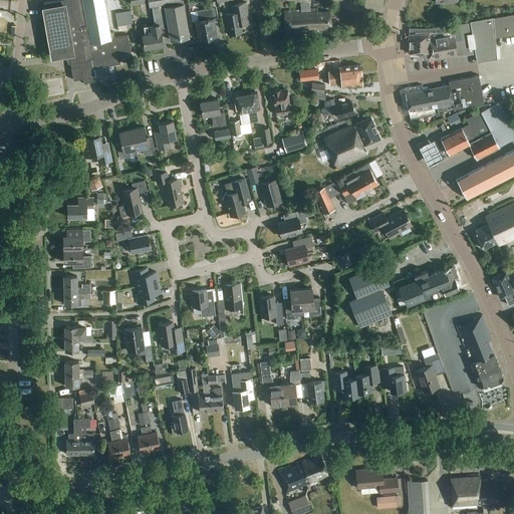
[(110,32),(104,0),(82,0),(87,26),(80,27),(79,22),(81,21),(77,0),(60,0),(43,3),(44,8),(43,9),(52,57),(68,54),(73,80),(83,78),(83,82),(95,80),(92,68),(120,63),(119,55),(132,53),(127,34),(114,37),(113,31),(110,32)]
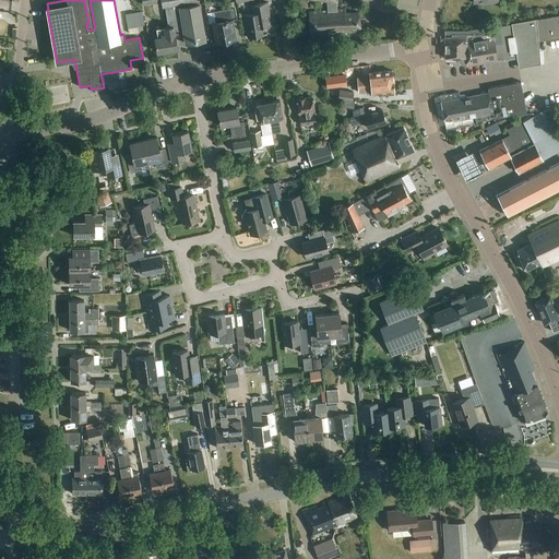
[(176,8),(180,32),(183,31),(186,44),(205,40),(200,4),(198,4),(197,0),(162,0),(163,7),(166,6),(166,9),(176,8)]
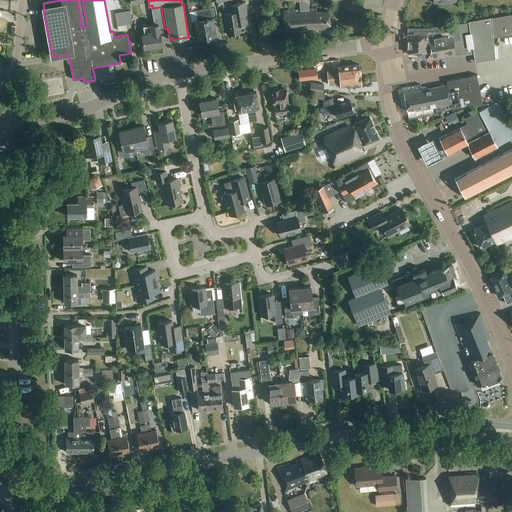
[(232,4),(231,0),(215,0),(215,2),(228,0),(231,13),(223,14),(227,35),(241,32),(239,24),(249,23),(245,2),(232,4)]
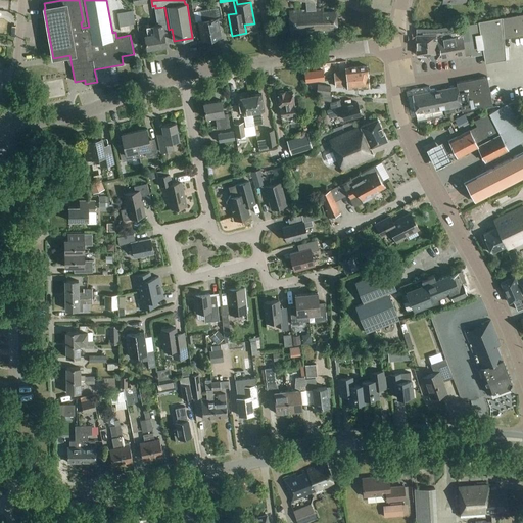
[(316,2),(315,0),(298,0),(307,1),(308,10),(289,11),(291,35),(297,35),(297,34),(304,33),(304,34),(318,33),(318,30),(337,29),(336,11),(323,12),(323,9),(316,9),(315,2),(316,2)]
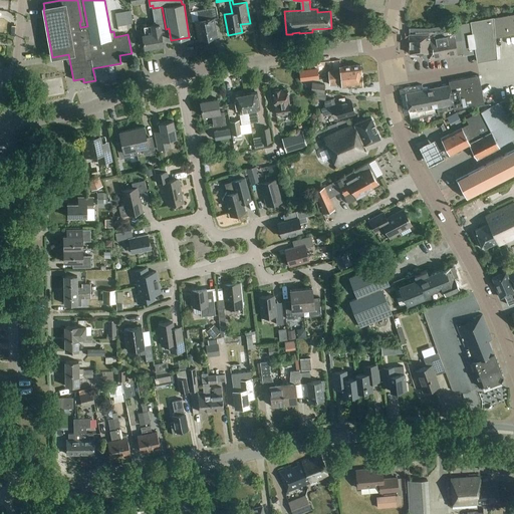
[(216,37),(213,18),(218,18),(216,7),(215,2),(209,3),(210,8),(197,11),(199,21),(195,21),(196,31),(197,31),(199,40),(201,40),(201,41),(207,40),(207,38),(211,38),(211,39),(215,38),(215,37),(216,37)]
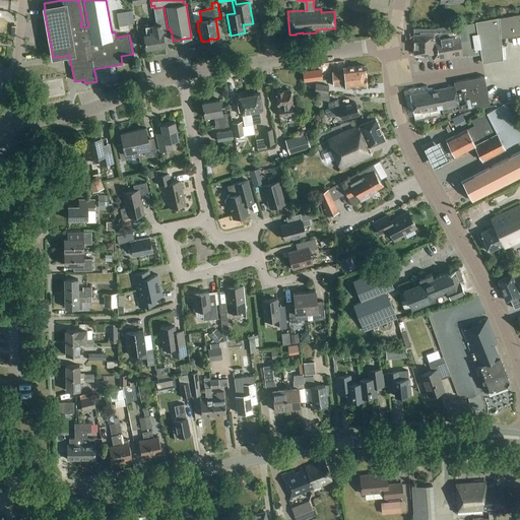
[(163,30),(168,29),(164,7),(154,8),(157,25),(145,27),(147,36),(144,36),(146,49),(148,48),(149,51),(154,50),(154,47),(166,45),(163,30)]
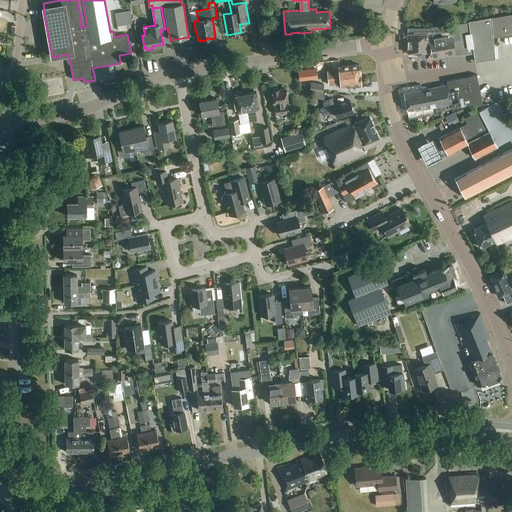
[(118,31),(127,30),(126,24),(132,23),(130,11),(115,14),(118,31)]
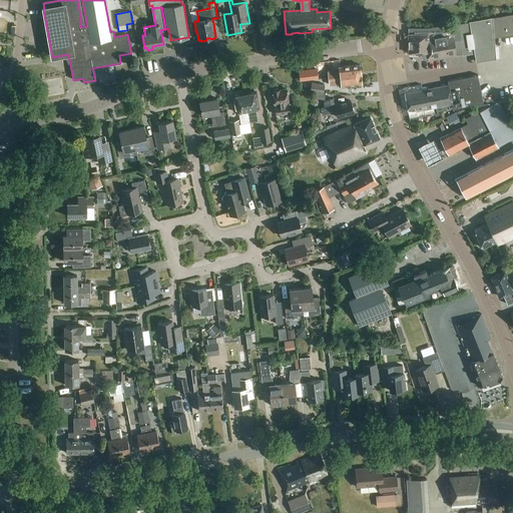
[(512,14),(493,18),(491,18),(457,24),(428,29),(409,29),(409,34),(409,54),(419,54),(424,60),(429,60),(429,61),(453,57),(475,53),(476,62),(496,58),(494,38),(512,34),(512,14)]
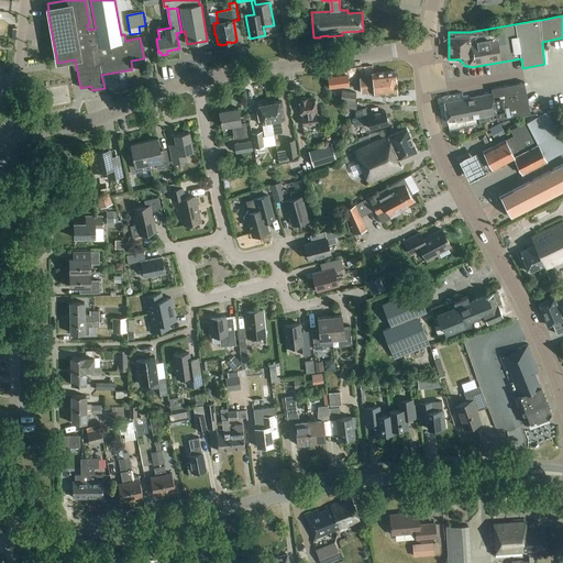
[(371,87),(396,84),(394,72),(373,74),(373,77),(360,79),(361,86),(371,85),(371,87)]
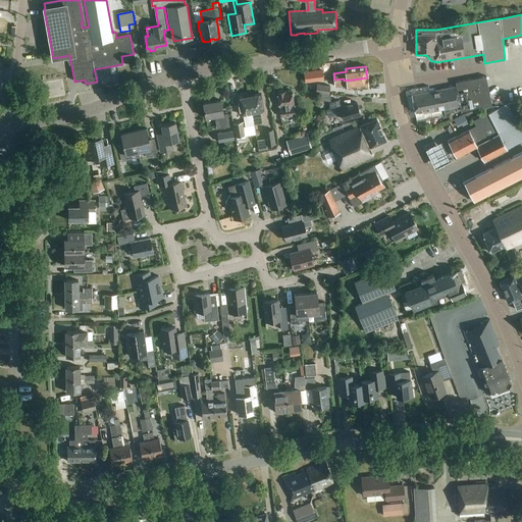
[(307,83),(319,81),(318,68),(306,70),(307,83)]
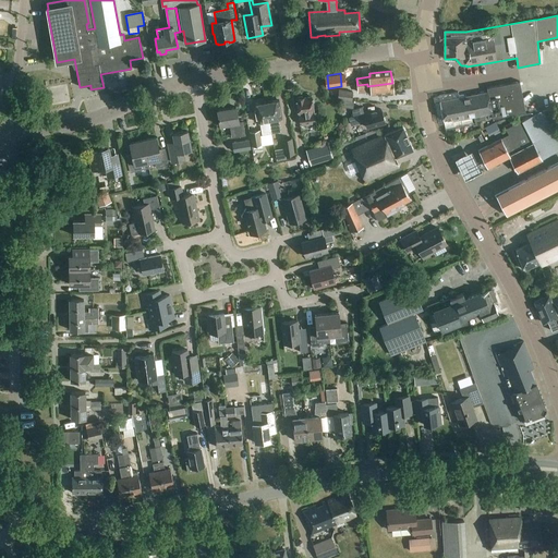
[(505,119),(518,117),(513,93),(525,91),(524,82),(486,88),(487,93),(435,104),(438,121),(441,120),(444,133),(456,131),(453,121),(493,113),(490,105),(506,102),(507,109),(504,110),(505,119)]
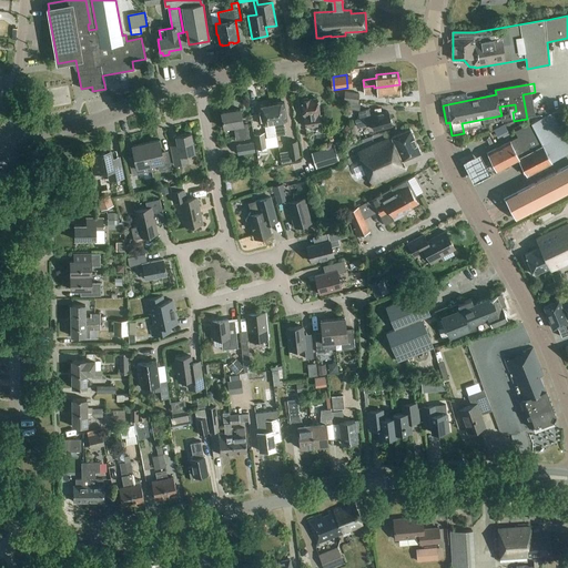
[(374,85),(364,87),(365,94),(378,92),(378,97),(399,94),(399,84),(374,88),(374,85)]
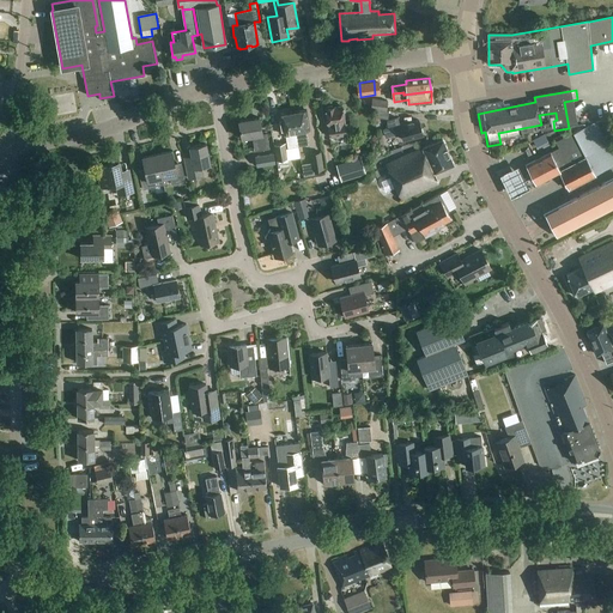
[(387,110),(388,101),(372,98),(371,109),(387,110)]
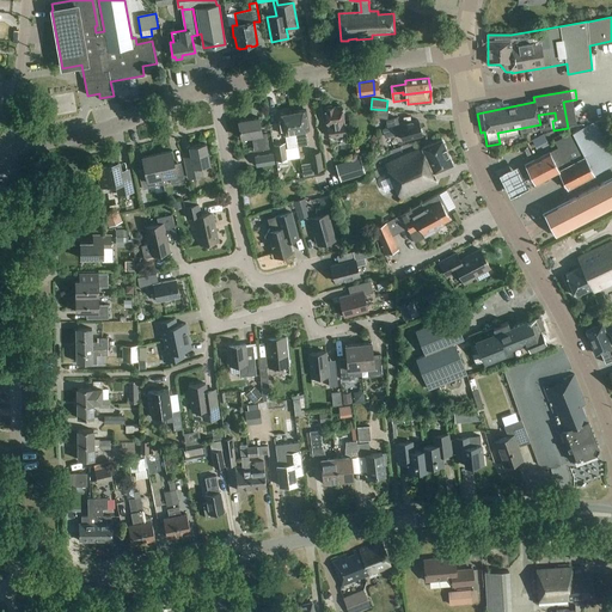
[(347,134),(342,106),(332,108),(332,106),(326,108),(326,109),(325,109),(329,138),(347,134)]
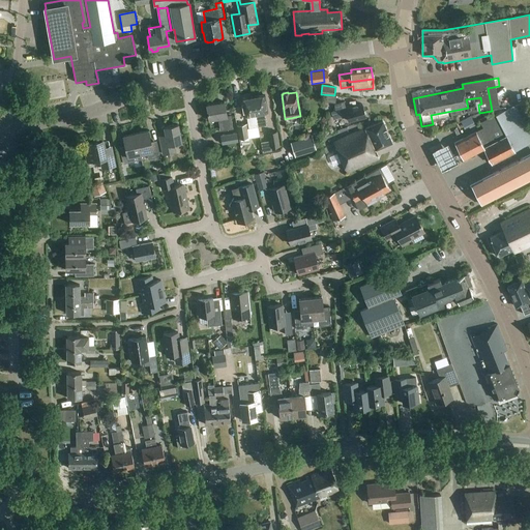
[(265,95),(253,97),(258,126),(264,125),(263,114),(268,113),(265,95)]
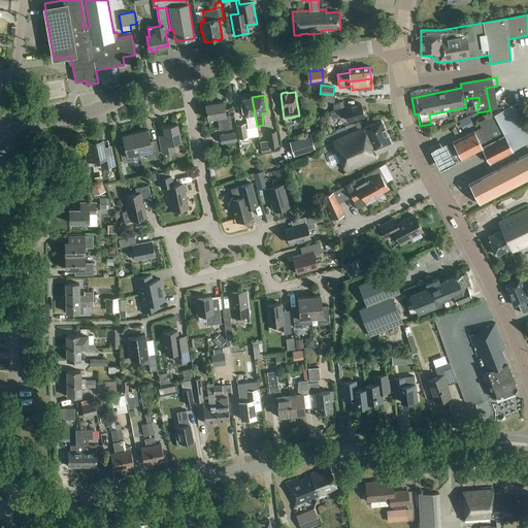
[(252,97),(240,99),(242,117),(248,116),(250,125),(250,127),(257,126),(252,97)]
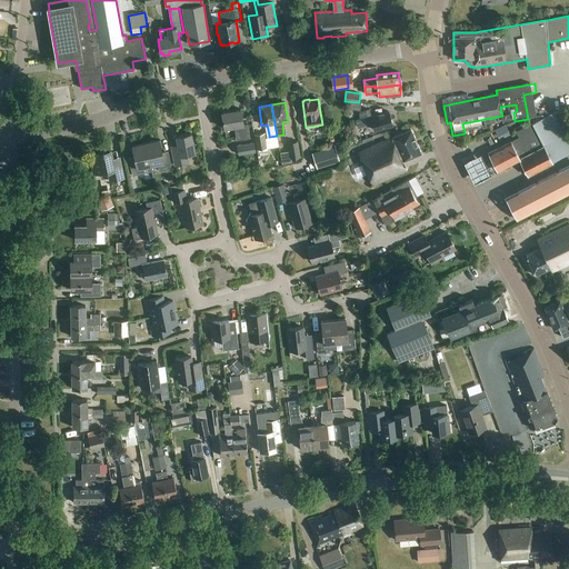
[(242,125),(240,110),(221,113),(225,128),(236,126),(238,140),(249,138),(247,123),(242,125)]
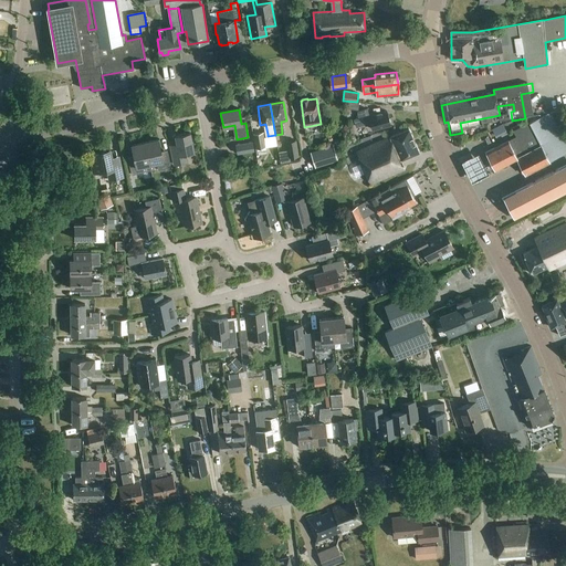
[(369,116),(367,109),(358,112),(359,118),(354,119),(356,127),(371,123),(374,130),(390,126),(387,112),(369,116)]
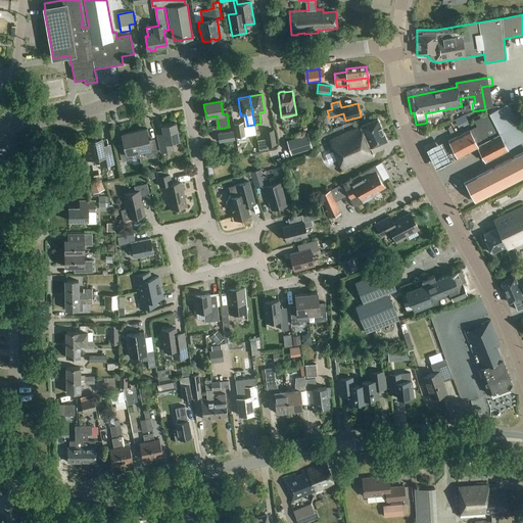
[(509,149),(518,145),(522,141),(522,133),(508,106),(476,122),(478,127),(450,140),(455,149),(453,151),(455,153),(457,153),(459,156),(478,147),(485,162),(509,150),(509,149)]
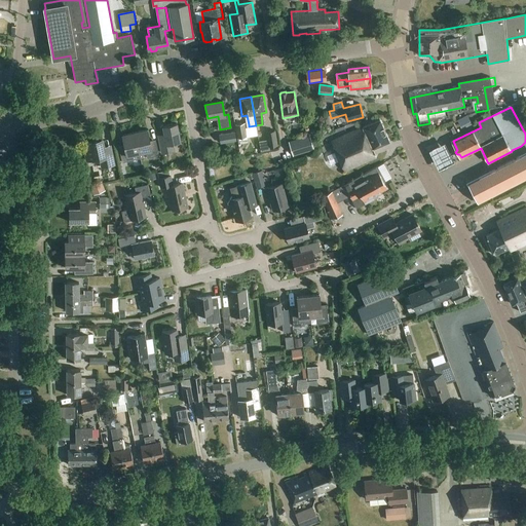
[(344,171),(376,157),(373,149),(389,142),(380,120),(363,127),(363,128),(332,142),(336,152),(332,155),(329,158),(331,162),(335,162),(340,160),(344,171)]
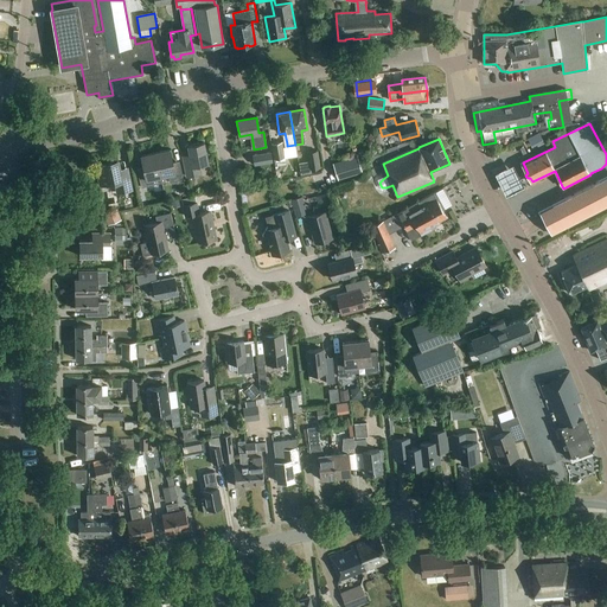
[(285,157),(282,144),(282,141),(270,144),(274,160),(285,158),(285,157)]
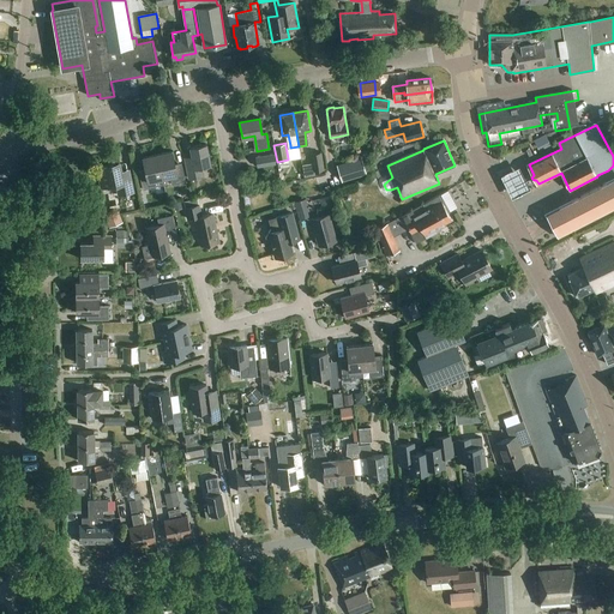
[(188,179),(204,176),(202,167),(210,166),(206,144),(191,148),(192,156),(185,158),(188,179)]
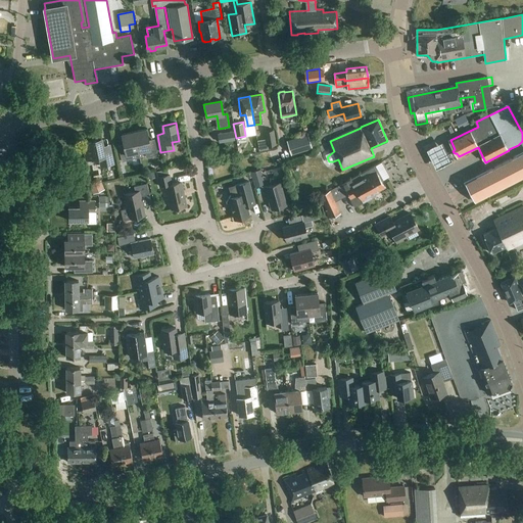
[(134,132),(139,152),(145,150),(146,157),(152,156),(152,157),(158,156),(155,142),(149,143),(146,129),(134,132)]
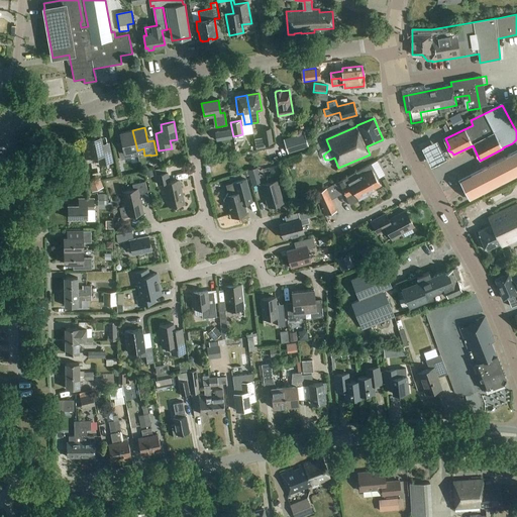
[(265,144),(273,143),(271,128),(263,130),(265,144)]
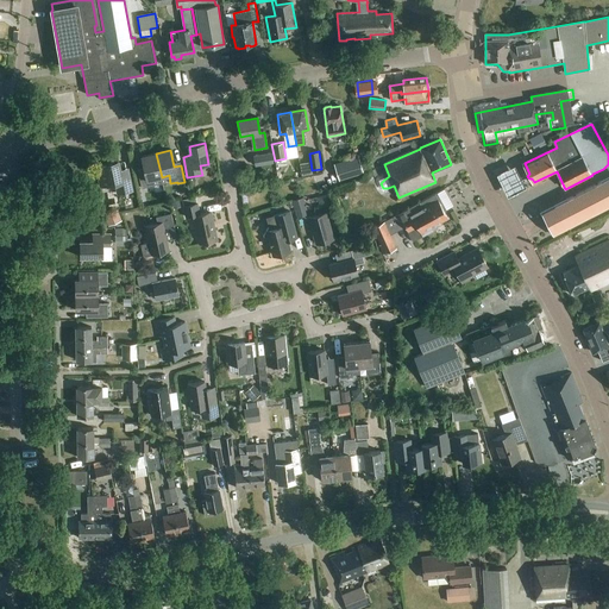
[(256,167),(274,163),(272,152),(253,156),(256,167)]
